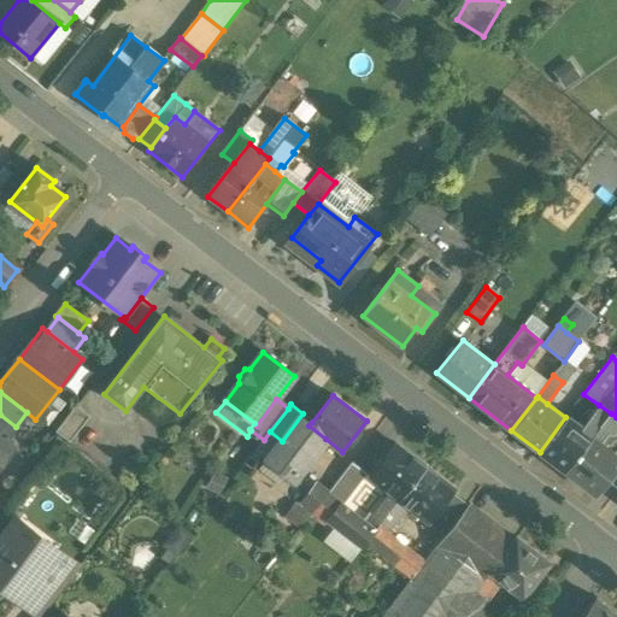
[(599,405),(581,429),(565,417),(540,452),(565,471),(592,438),(611,413),(599,405)]
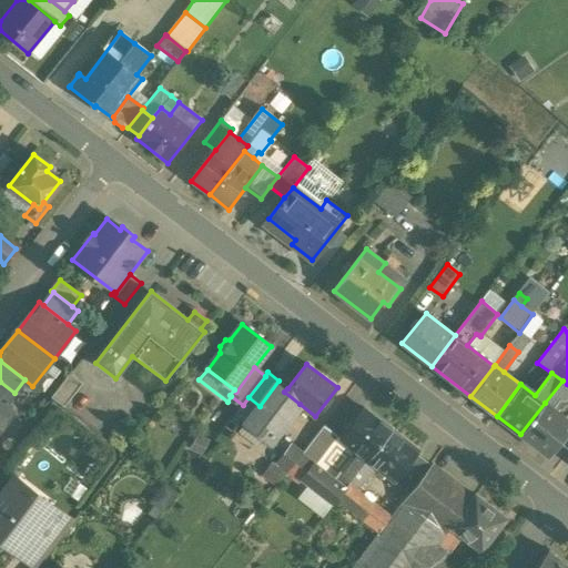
[(70,375),(52,398),(64,408),(82,385),(70,375)]
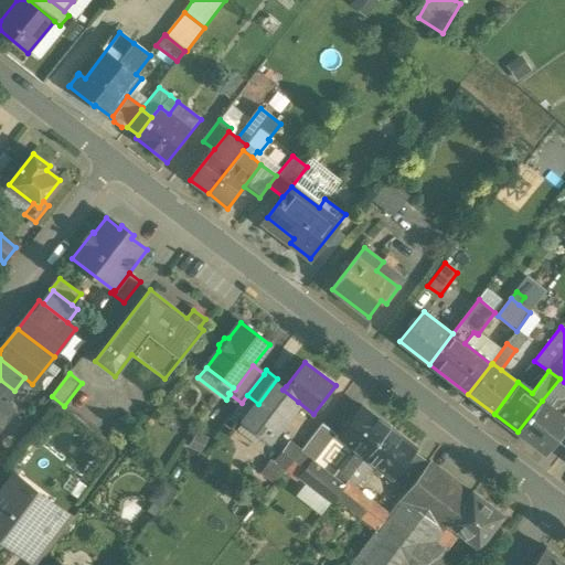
[(258,404),(244,422),(267,439),(287,415),(288,415),(298,402),(283,390),(286,386),(277,379),(258,404)]
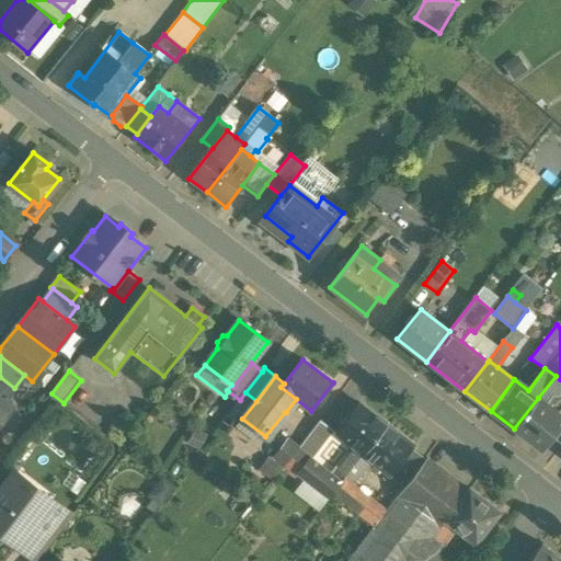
[(560,379),(556,376),(538,398),(549,405),(560,389),(560,379)]
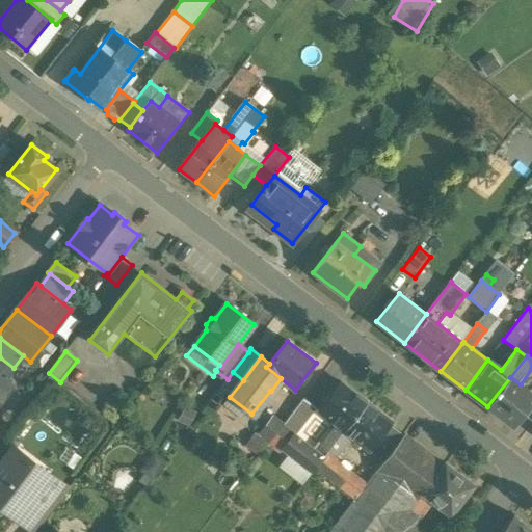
[(14,368),(0,357),(0,377),(4,380),(14,368)]
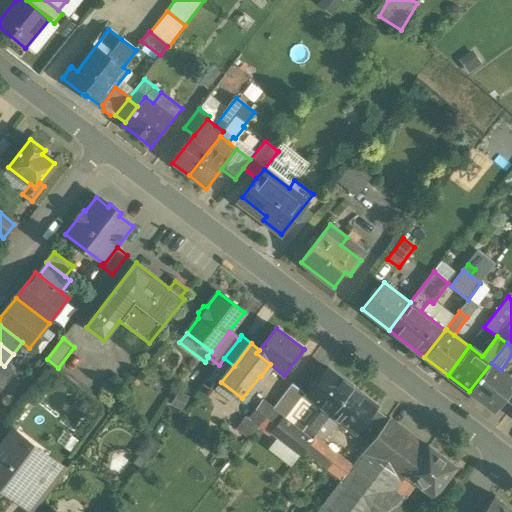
[(0,363),(0,386),(11,372),(4,366),(0,363)]
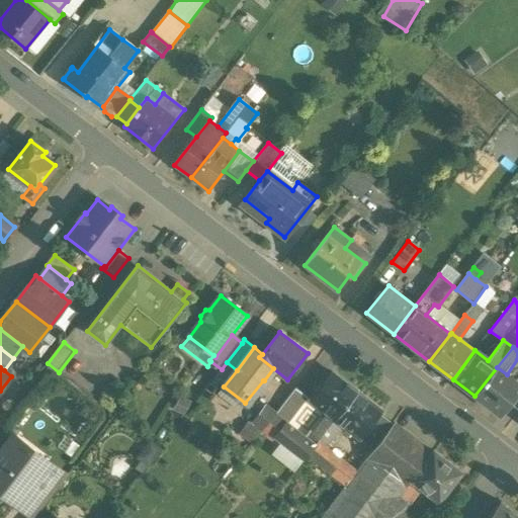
[(497,367),(475,396),(501,416),(517,394),(517,382),(507,374),(497,367)]
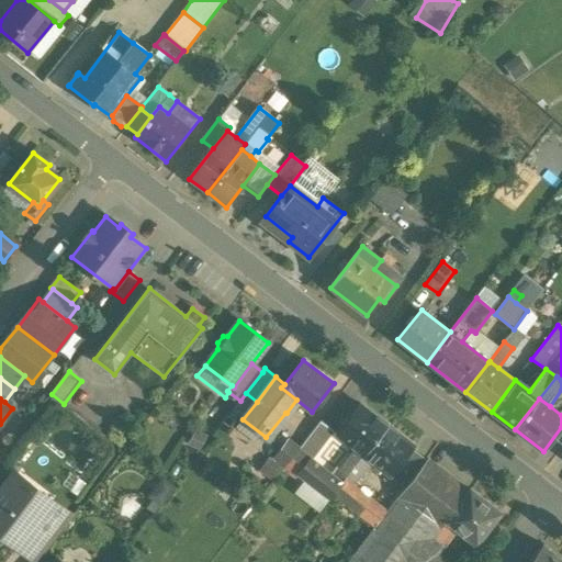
[(361,404),(337,435),(357,450),(364,456),(389,425),(361,404)]
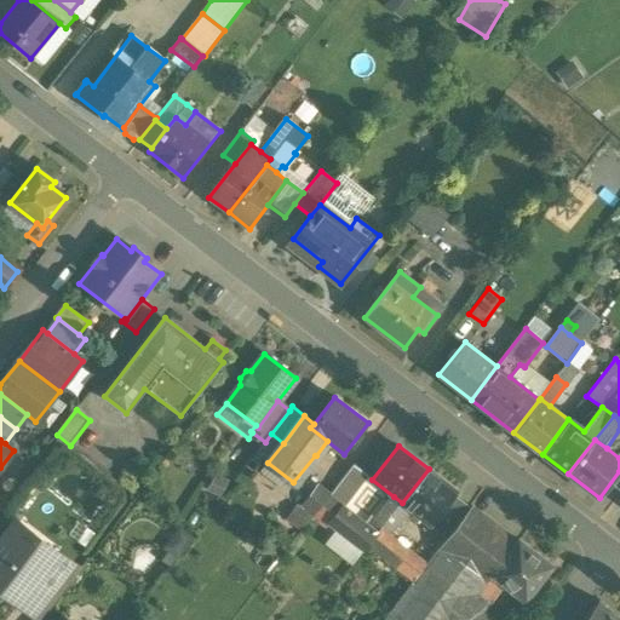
[(331,495),(313,517),(326,528),(329,524),(328,523),(343,506),(344,507),(365,481),(365,480),(368,476),(354,465),(331,495)]
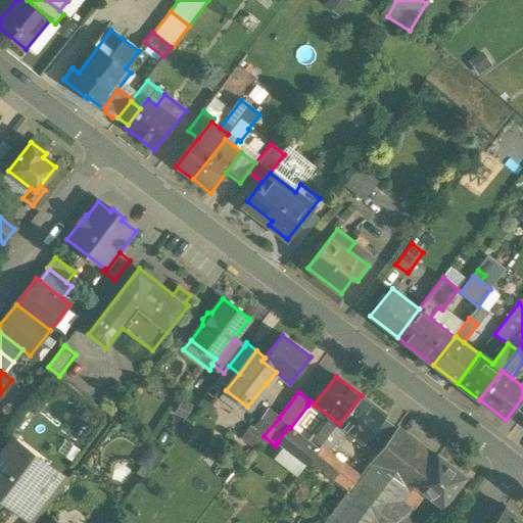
[(362,395),(339,424),(364,443),(386,415),(362,395)]
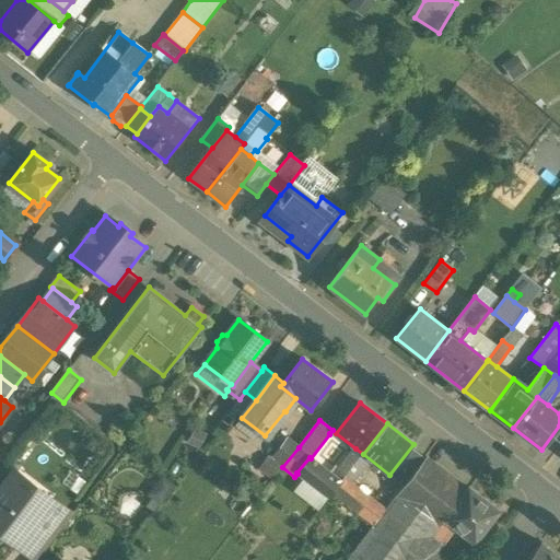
[(288,439),(272,458),(282,467),(299,447),(288,439)]
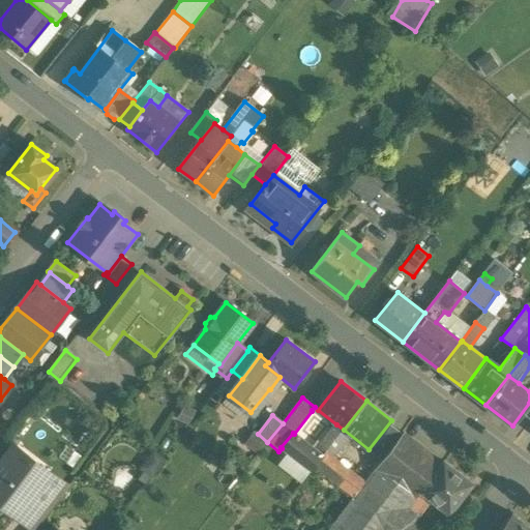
[(316,450),(316,451),(323,458),(326,453),(344,430),(336,424),(316,450)]
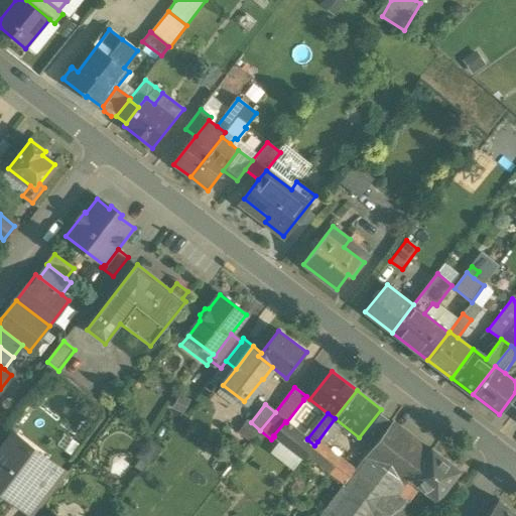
[(391,420),(353,472),(391,500),(396,494),(409,477),(429,449),(391,420)]
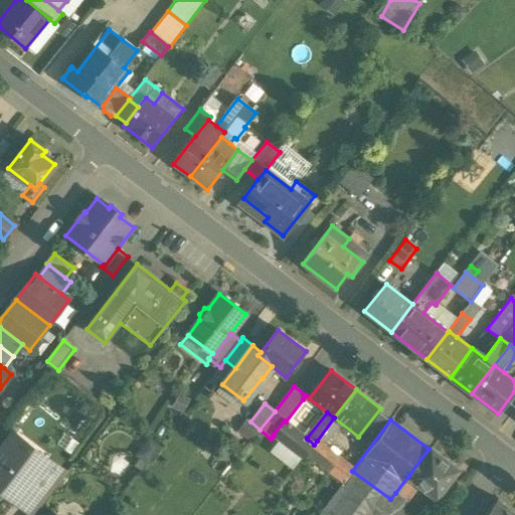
[(285,420),(273,435),(274,436),(303,459),(306,454),(314,445),(307,439),(307,438),(286,421),(285,420)]
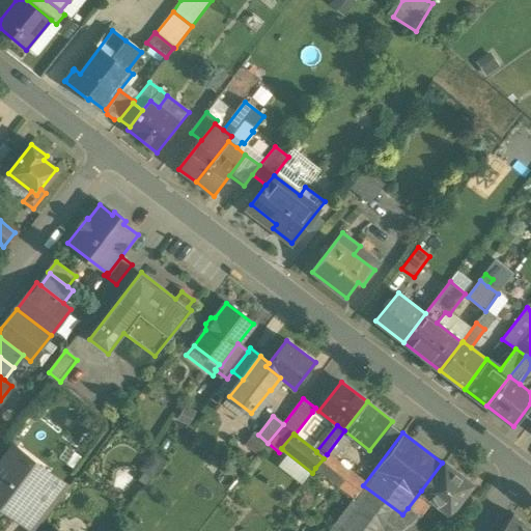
[(49,473),(15,446),(0,464),(0,505),(0,506),(4,501),(21,513),(32,498),(44,483),(42,482),(49,473)]
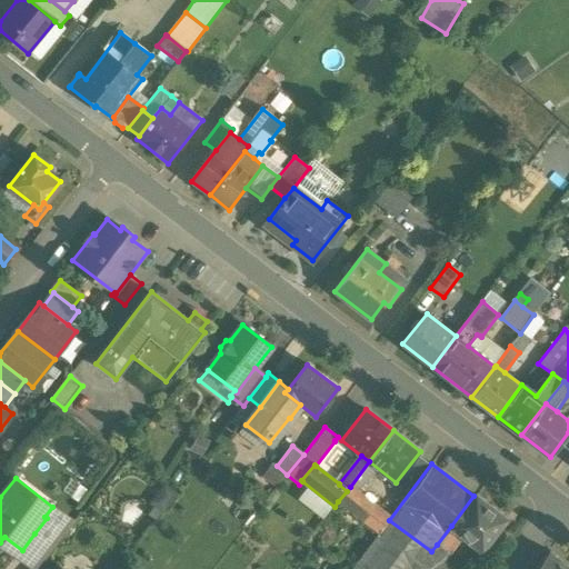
[(372,503),(350,487),(347,491),(338,501),(360,519),(372,503)]
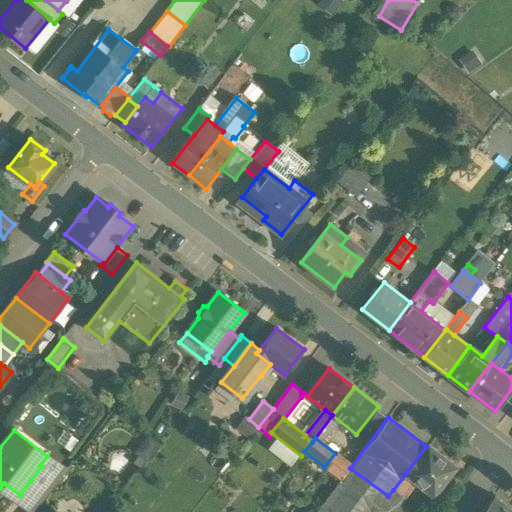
[(426,446),(406,473),(415,481),(433,494),(455,465),(428,445),(426,446)]
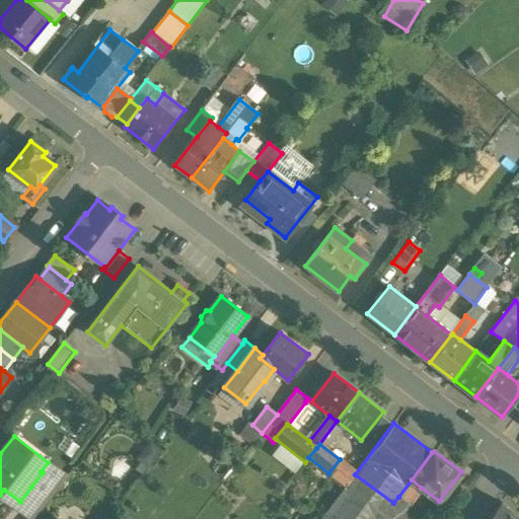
[(48,462),(41,471),(43,472),(31,487),(49,500),(67,476),(48,462)]
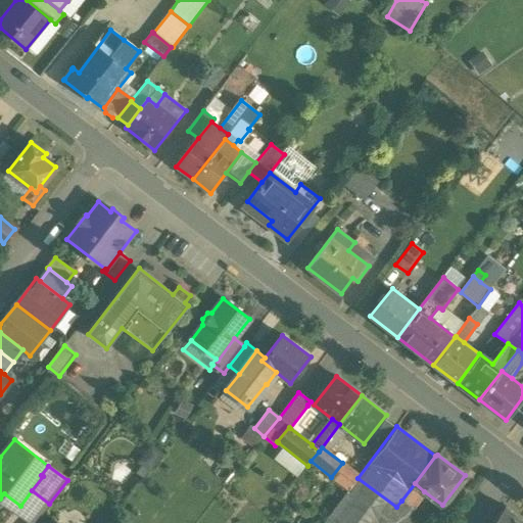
[(358,478),(323,522),(386,522),(398,509),(396,507),(358,478)]
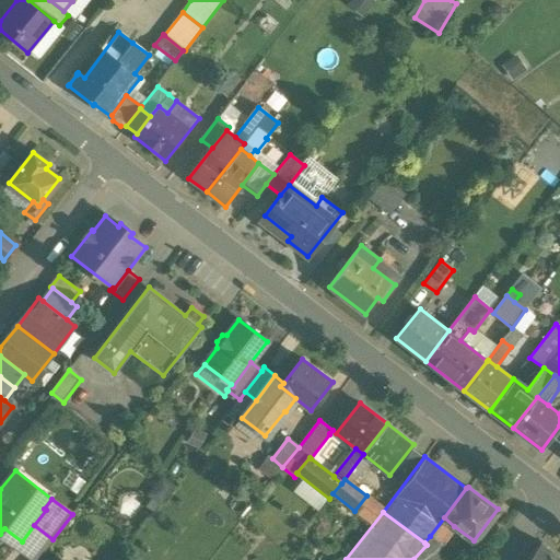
[(444,517),(430,536),(441,545),(454,526),(444,517)]
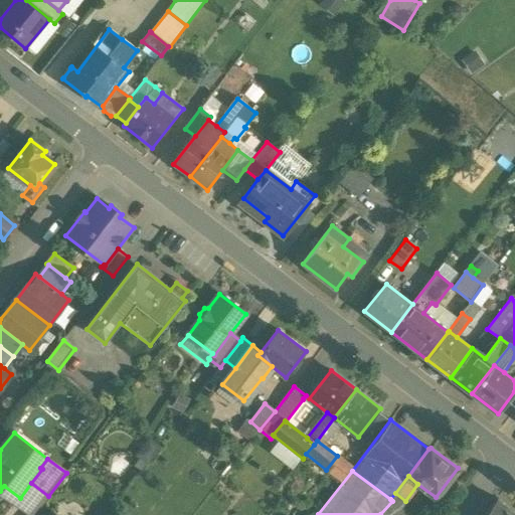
[(395,493),(390,499),(392,501),(380,514),(407,514),(399,508),(405,501),(395,493)]
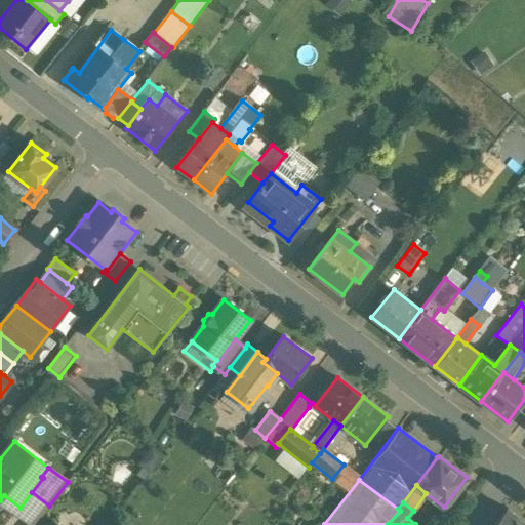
[(524,524),(524,522),(508,509),(494,524),(524,524)]
